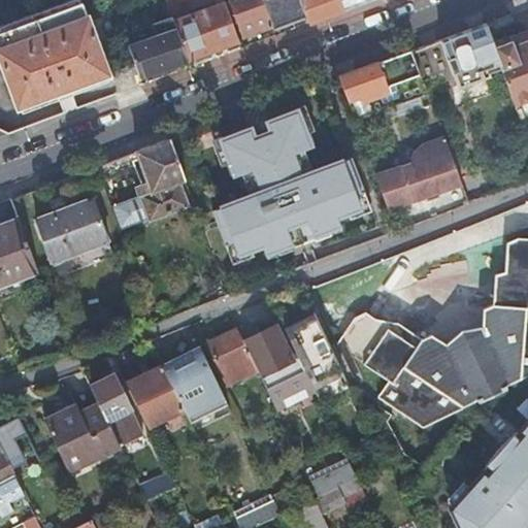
[(78,0),(70,0),(0,26),(0,65),(17,110),(107,76),(98,51),(110,46),(100,18),(87,23),(78,0)]
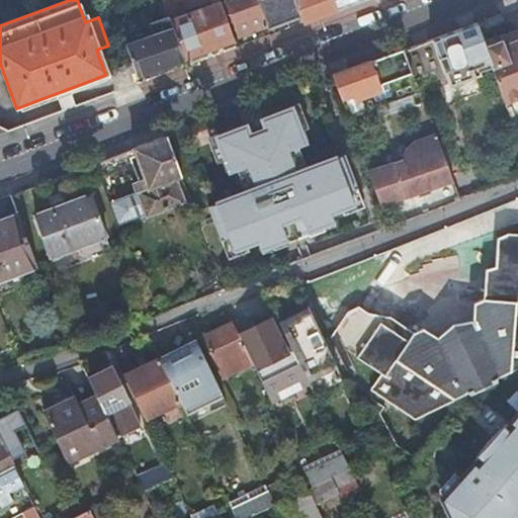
[(222,0),(224,2),(219,4),(227,25),(231,24),(236,37),(265,26),(255,0),(222,0)]
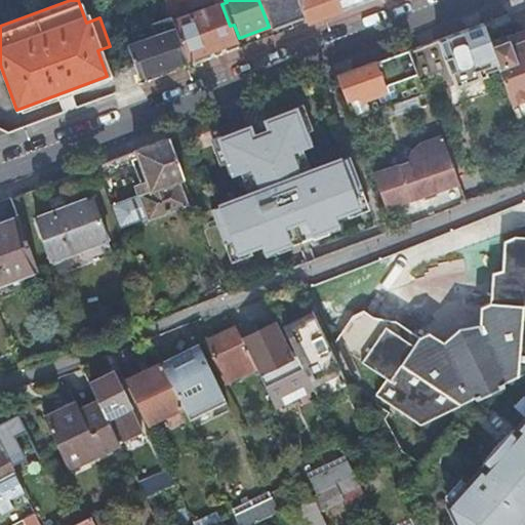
[(296,0),(258,0),(270,29),(304,16),(296,0)]
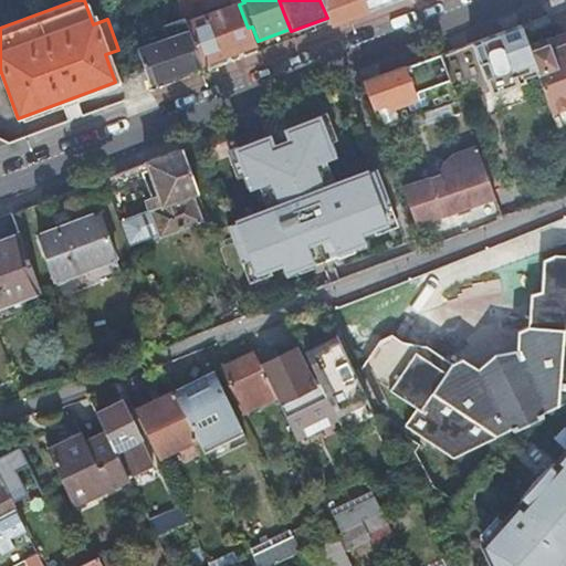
[(320,0),(327,18),(329,25),(354,17),(366,12),(362,0),(320,0)]
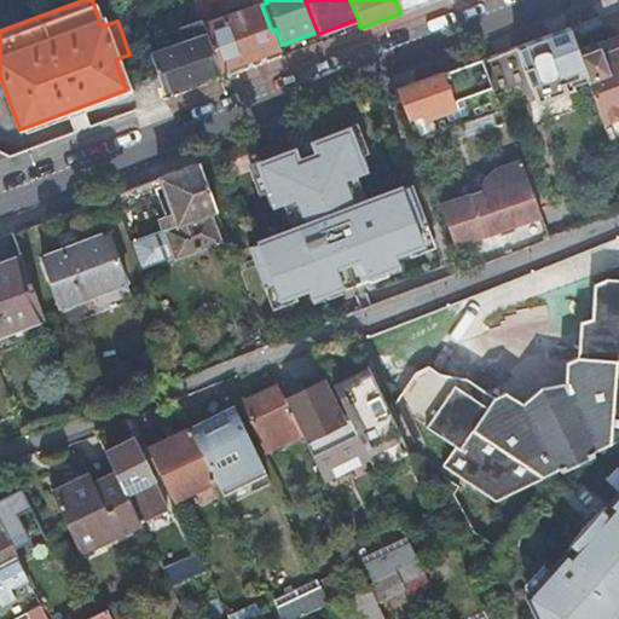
[(429,3),(435,0),(395,0),(400,13),(429,3)]
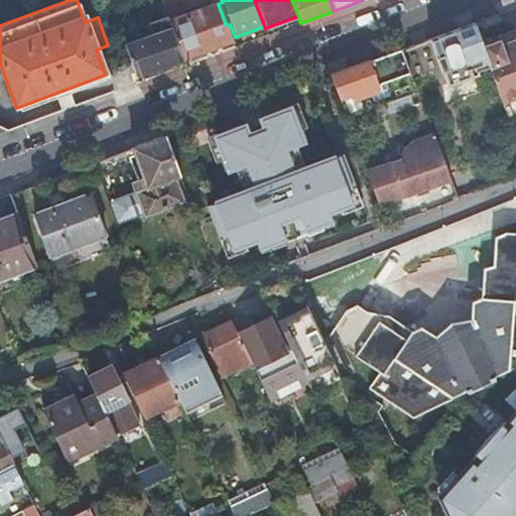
[(232,41),(226,25),(218,4),(168,22),(182,60),(232,41)]
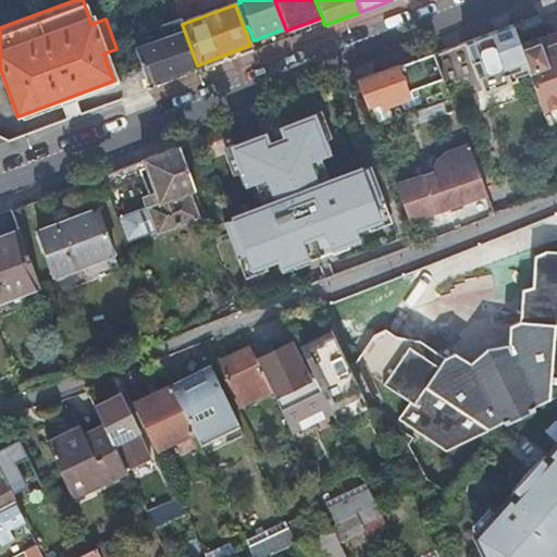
[(166,40),(134,52),(146,84),(197,65),(182,24),(180,20),(161,27),(166,40)]
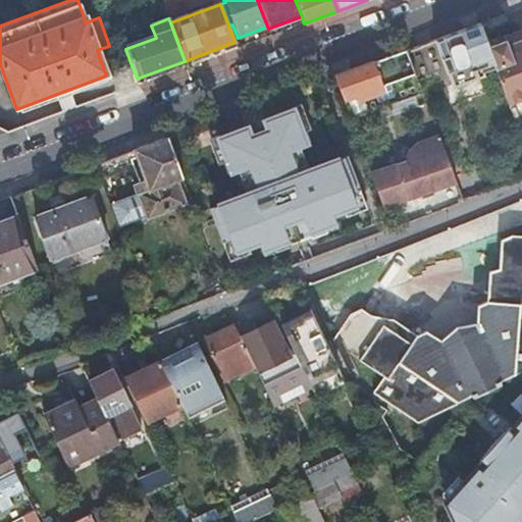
[(487,48),(479,24),(450,36),(414,49),(420,66),(425,79),(446,71),(447,74),(448,74),(453,88),(484,76),(483,73),(496,68),(491,58),(487,48)]
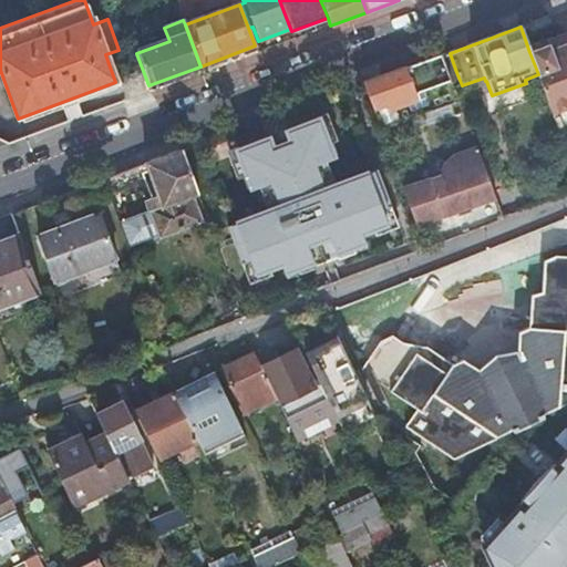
[(566,43),(566,27),(546,34),(550,44),(565,39),(566,44),(566,43)]
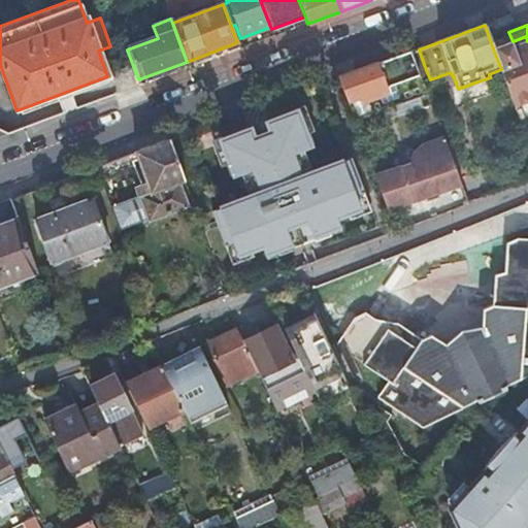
[(513,41),(493,48),(497,59),(501,69),(515,107),(527,102),(527,40),(527,41),(526,36),(513,41)]
